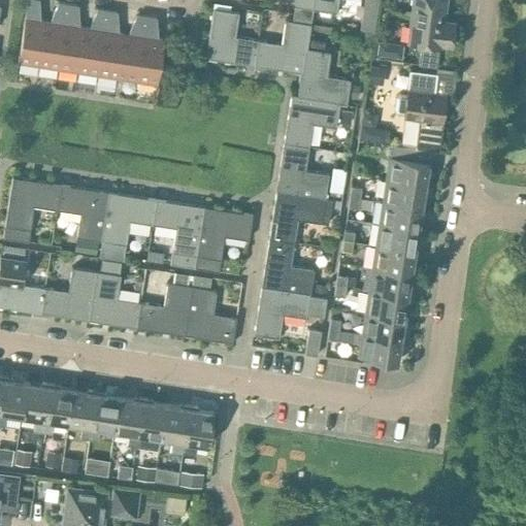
[(39,67),(46,23),(41,22),(40,1),(34,0),(29,0),(19,64),(39,67)]
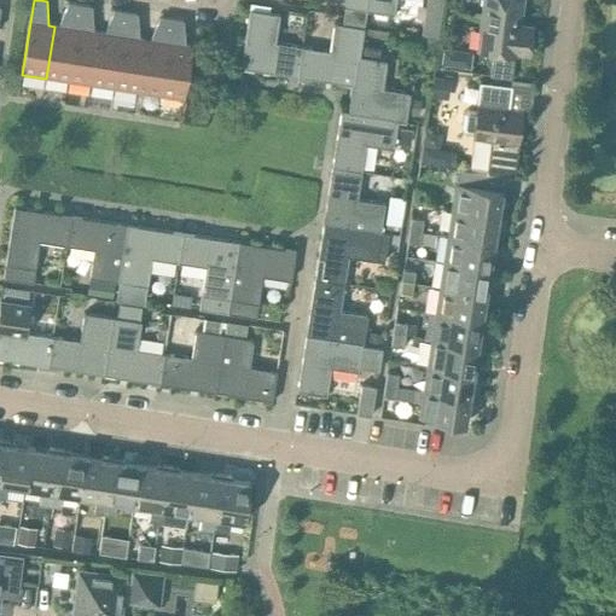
[(342,114),(400,123),(407,125),(408,116),(411,100),(411,94),(384,91),(388,62),(381,60),(382,51),(362,48),(368,12),(395,16),(397,0),(338,0),(338,7),(347,9),(343,27),(336,25),(331,53),(277,45),(280,16),(251,13),(242,69),(354,86),(349,112),(342,111),(342,114)]
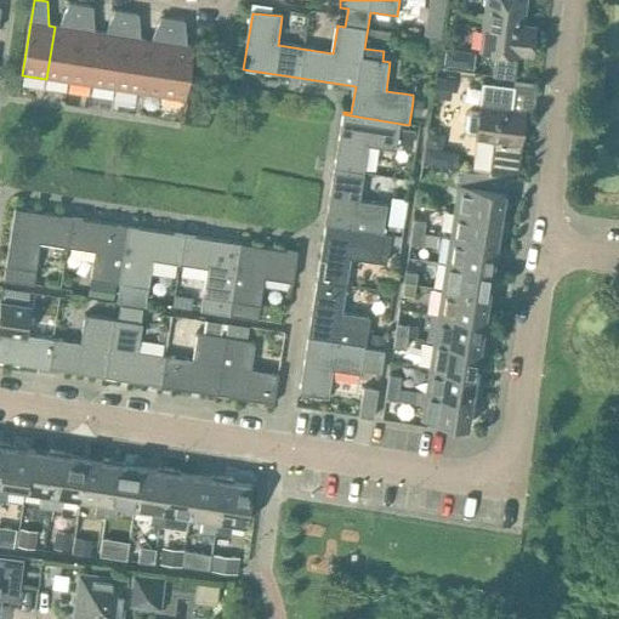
[(489,0),(483,52),(497,55),(494,78),(517,80),(520,57),(520,55),(533,56),(537,29),(523,28),(526,0),(489,0)]
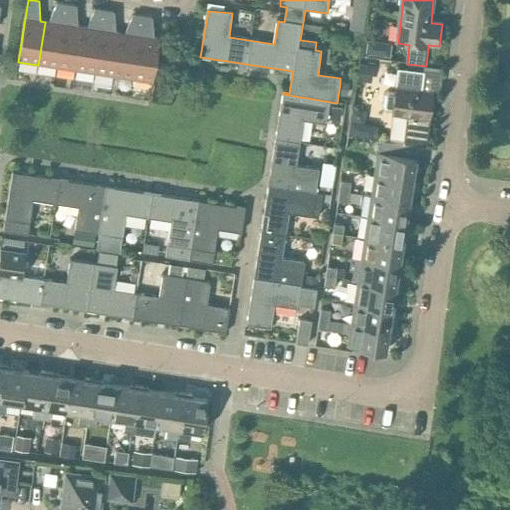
[(58,68),(67,5),(58,4),(50,23),(45,22),(38,65),(58,68)]
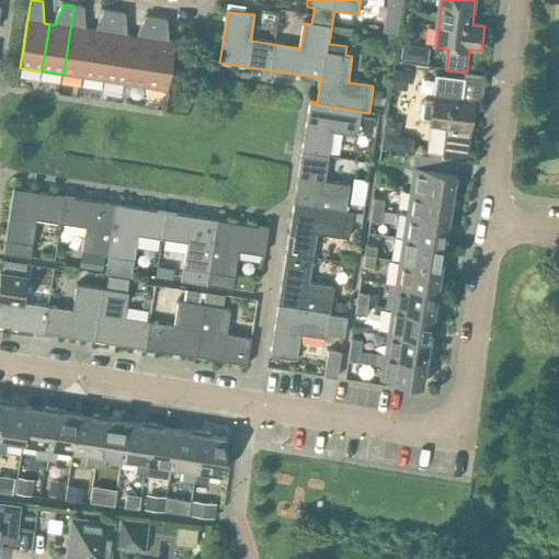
[(83,78),(91,31),(87,30),(84,8),(73,6),(64,75),(83,78)]
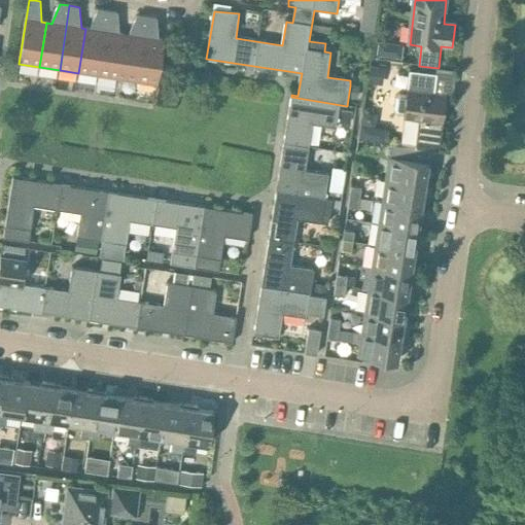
[(99,76),(108,11),(98,10),(91,29),(85,29),(78,73),(99,76)]
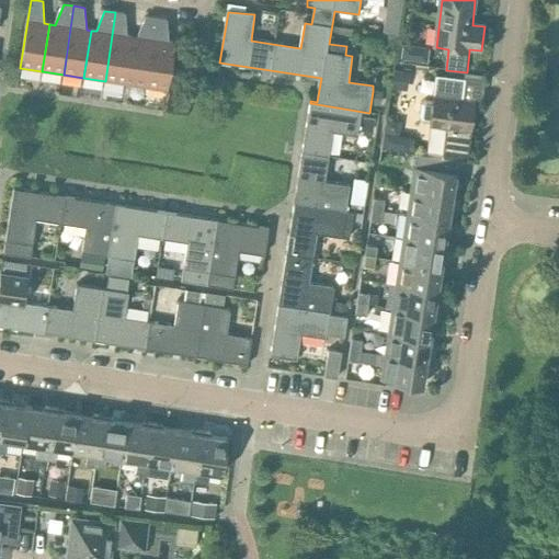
[(125,84),(133,37),(127,36),(126,14),(115,12),(105,81),(125,84)]
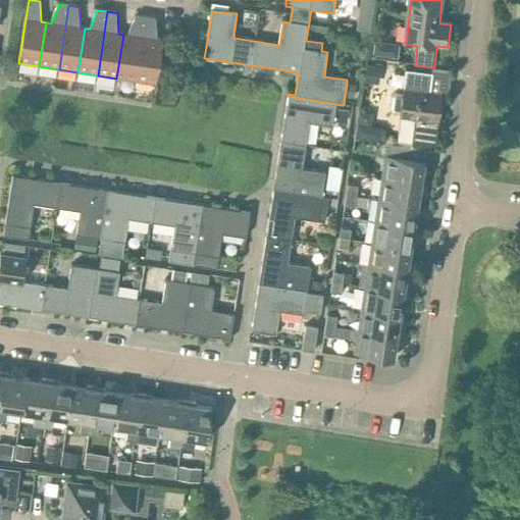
[(360,14),(357,31),(370,33),(373,16),(360,14)]
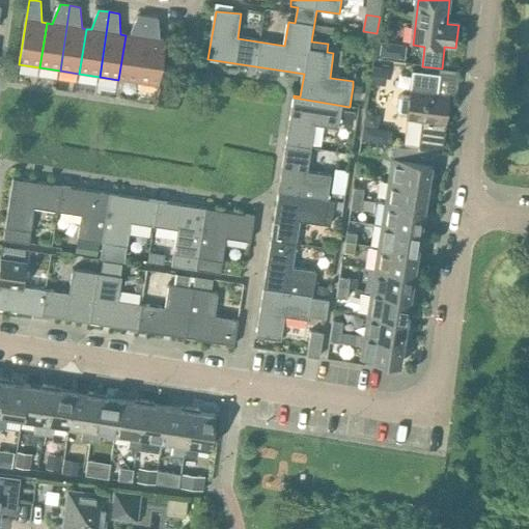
[(138,83),(148,18),(138,17),(130,36),(126,35),(118,80),(138,83)]
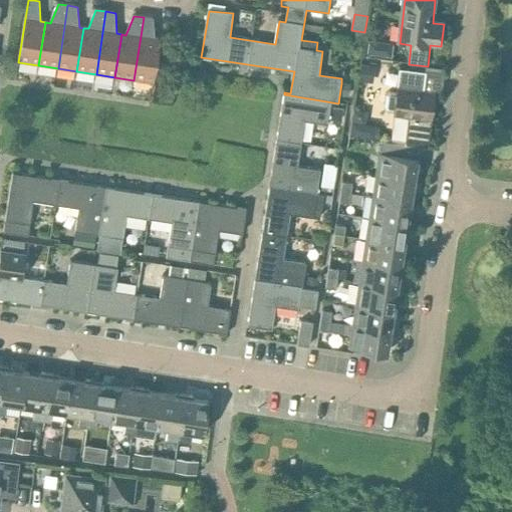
[(144,17),(134,80),(154,83),(161,40),(155,39),(154,19),(144,17)]
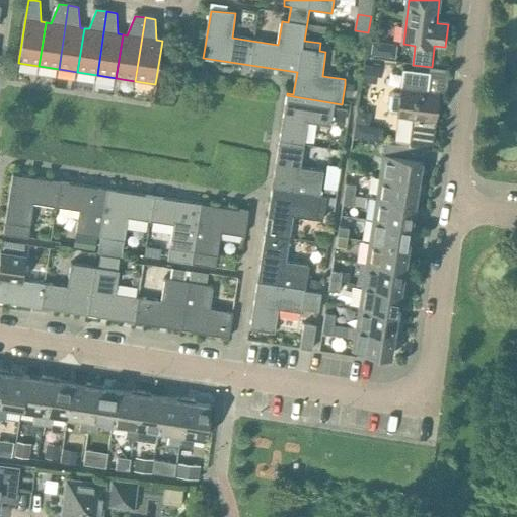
[(373,43),(371,57),(384,59),(385,45),(373,43)]
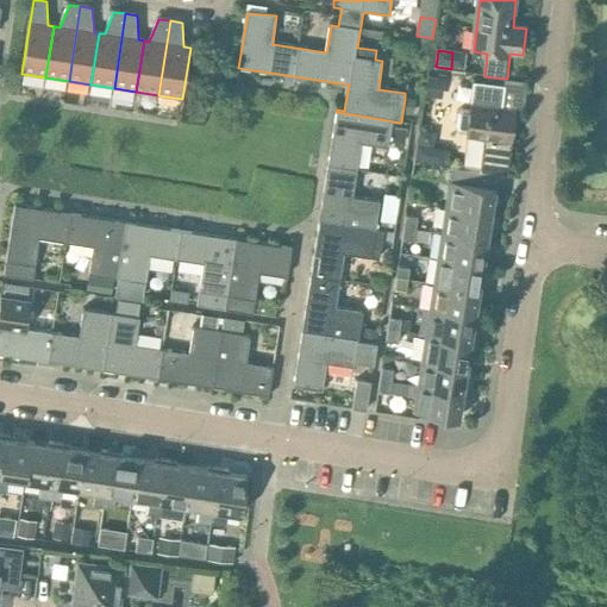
[(445,79),(429,76),(426,98),(443,100),(445,79)]
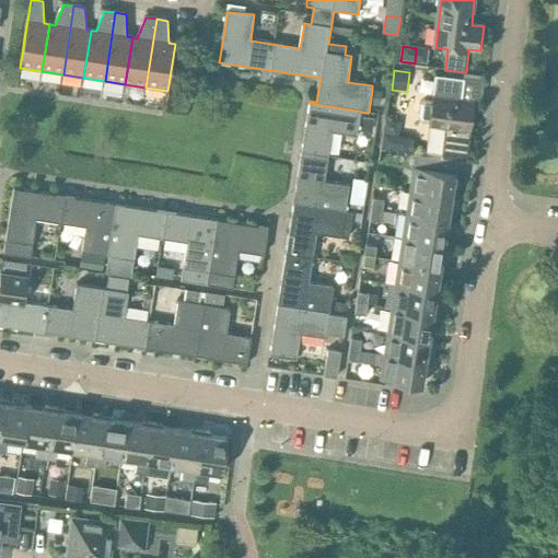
[(422,104),(420,118),(423,123),(430,124),(429,127),(430,127),(427,154),(442,155),(442,157),(466,160),(471,131),(475,102),(462,101),(463,94),(464,80),(436,77),(434,91),(433,96),(432,102),(426,101),(422,104)]
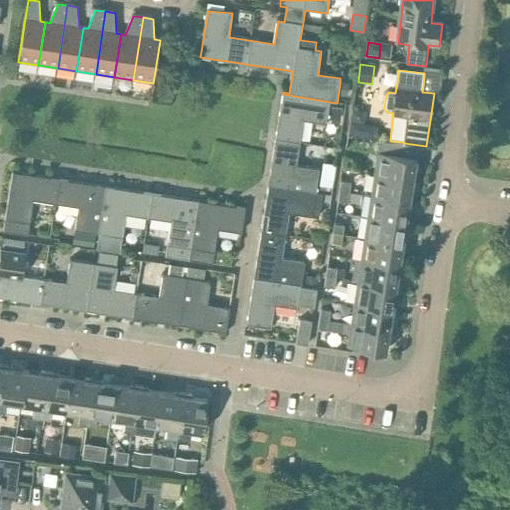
[(340,83),(338,96),(349,97),(351,85),(340,83)]
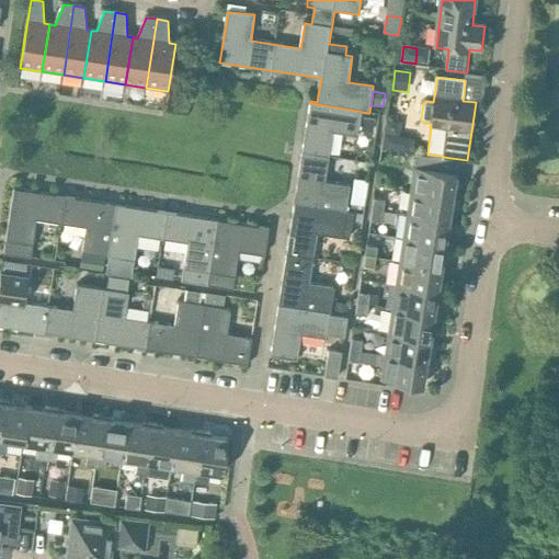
[(358,137),(363,112),(310,103),(303,153),(329,158),(333,133),(358,137)]
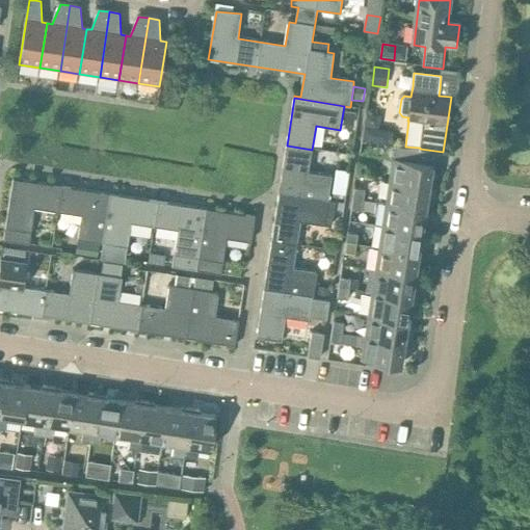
[(343,110),(342,124),(354,126),(356,112),(343,110)]
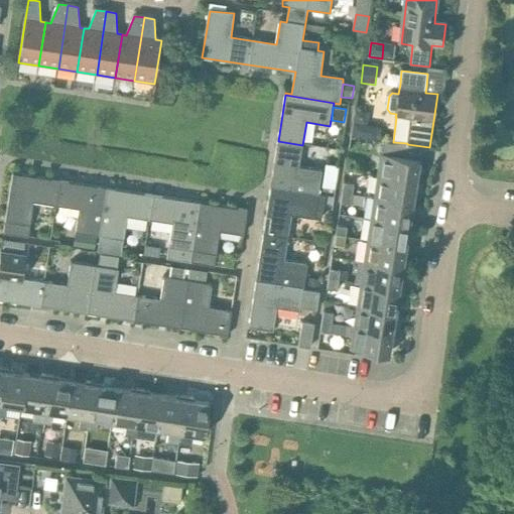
[(367,126),(369,114),(356,111),(355,124),(367,126)]
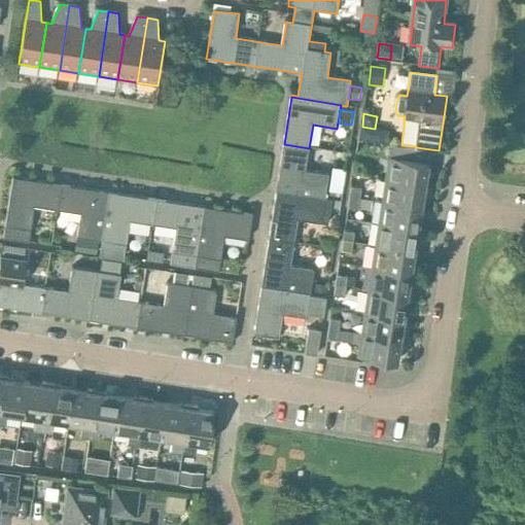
[(306,171),(309,148),(284,144),(277,191),(325,199),(327,185),(329,175),(306,171)]
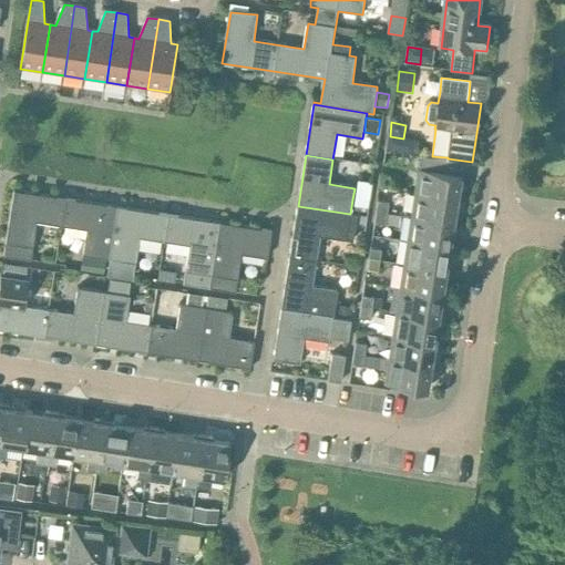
[(420,160),(414,194),(458,201),(463,166),(420,160)]
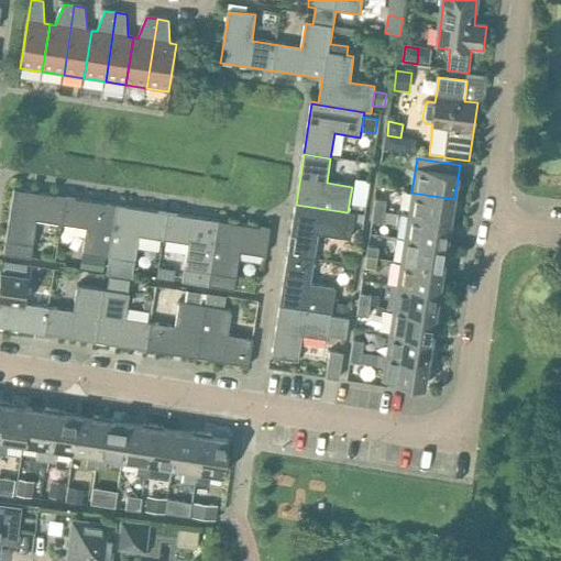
[(366,200),(367,189),(352,187),(350,198),(366,200)]
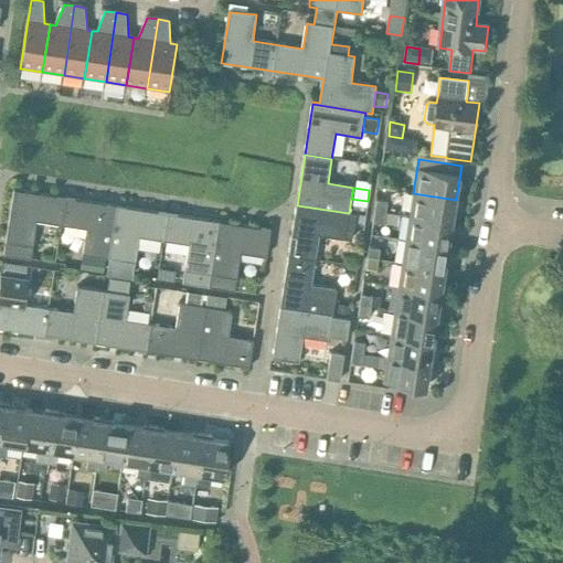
[(62,226),(66,199),(14,190),(4,256),(32,259),(38,222),(62,226)]
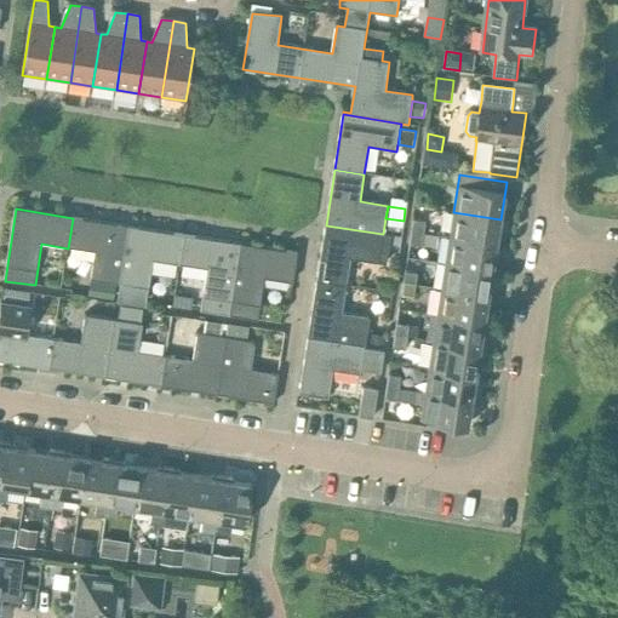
[(497,246),(501,219),(453,212),(450,238),(497,246)]
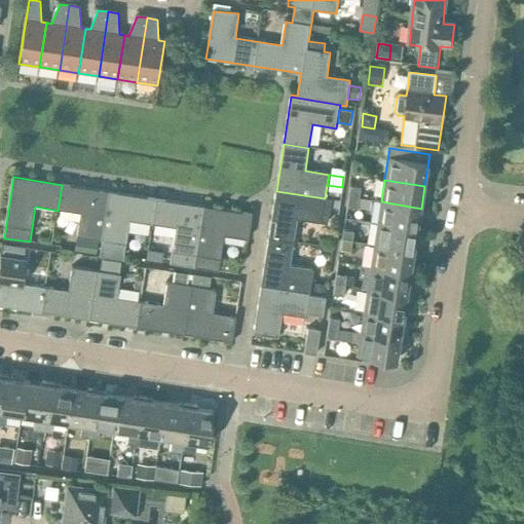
[(102,241),(109,192),(70,187),(62,185),(58,211),(80,214),(77,237),(79,237),(100,240),(102,241)]
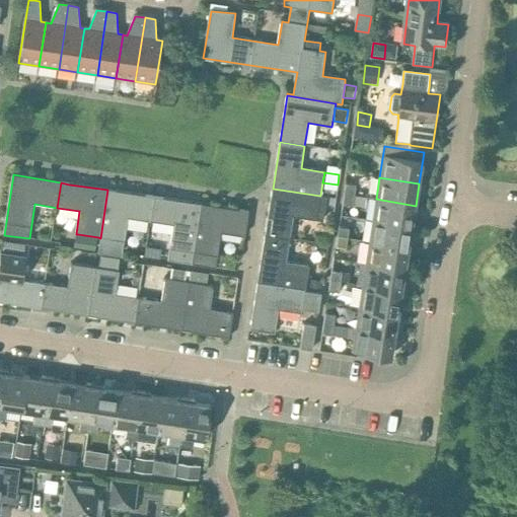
[(345,195),(355,196),(357,186),(346,185),(345,195)]
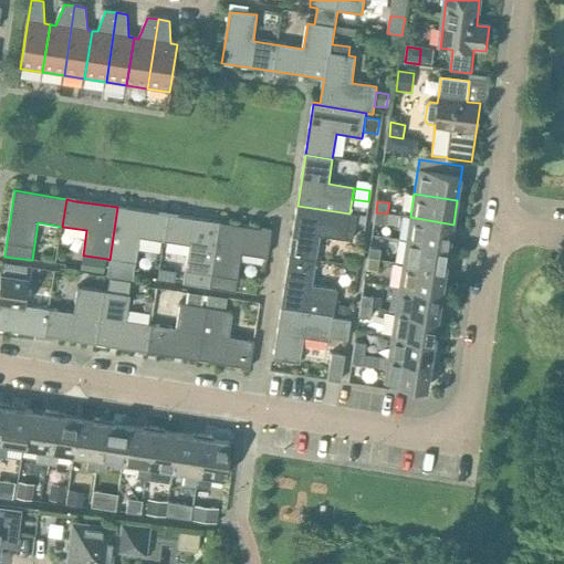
[(357,215),(350,213),(298,206),(290,257),(316,261),(320,236),(353,241),(356,223),(357,215)]
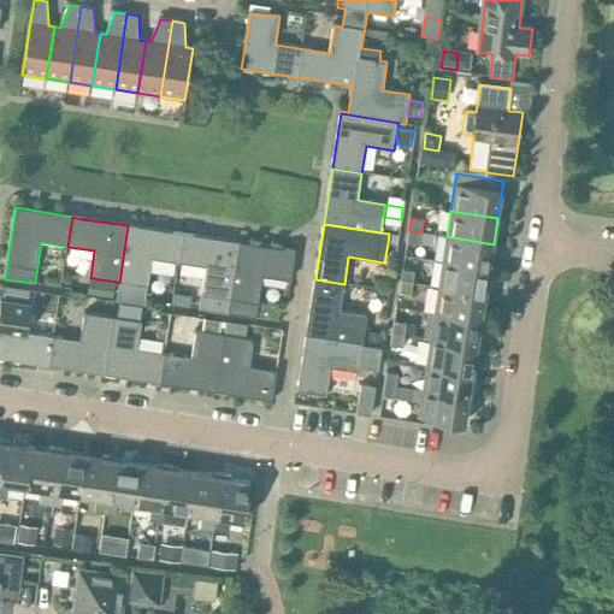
[(179,264),(183,235),(128,225),(119,283),(120,283),(148,287),(152,260),(179,264)]
